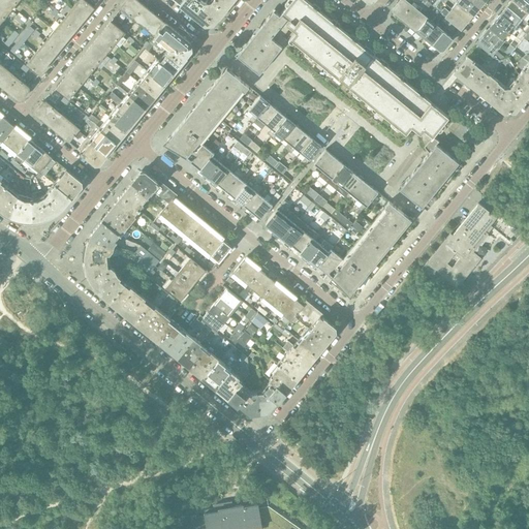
[(0,0),(0,1),(10,10),(18,0),(0,0)]
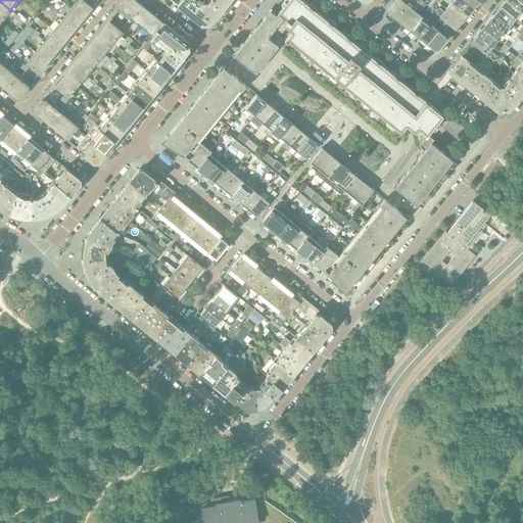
[(84,18),(92,8),(93,8),(83,0),(77,0),(70,8),(84,18)]
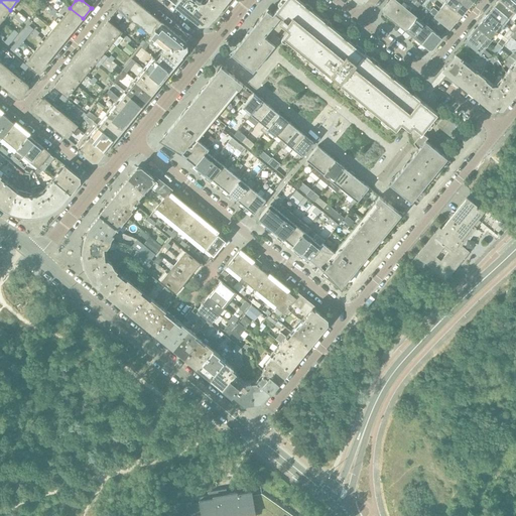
[(129,17),(139,5),(133,0),(122,0),(118,6),(118,9),(129,17)]
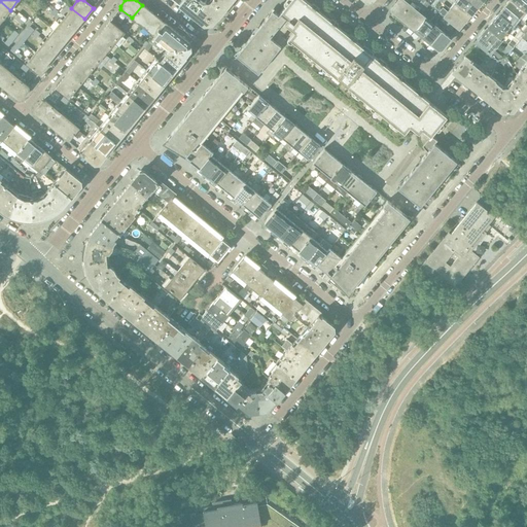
[(208,25),(206,3),(202,3),(198,0),(183,0),(180,5),(184,9),(204,25),(208,25)]
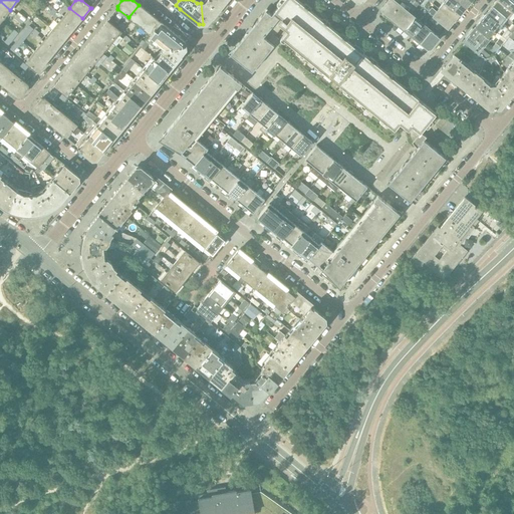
[(213,17),(226,0),(205,0),(204,2),(201,3),(203,24),(207,24),(212,17),(213,17)]
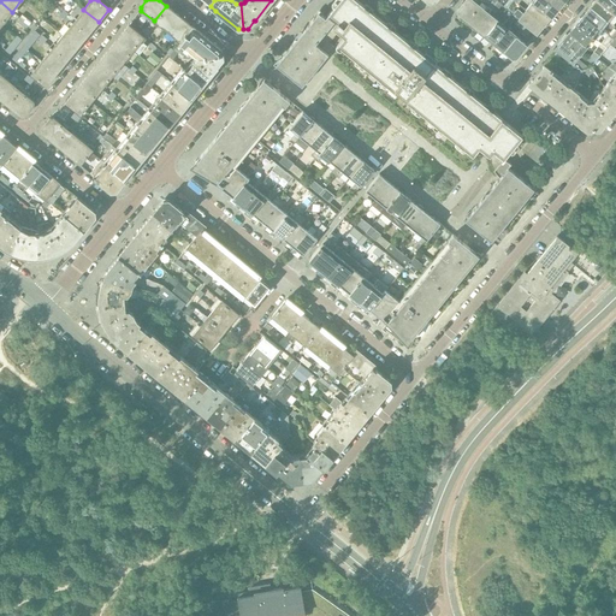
[(522,136),(446,73),(436,64),(437,61),(432,57),(425,52),(422,54),(356,0),(339,0),(327,16),(337,23),(333,28),(344,37),(337,45),(349,54),(361,64),(395,92),(396,90),(406,98),(404,100),(473,155),(479,148),(490,157),(493,152),(503,159),(522,136)]
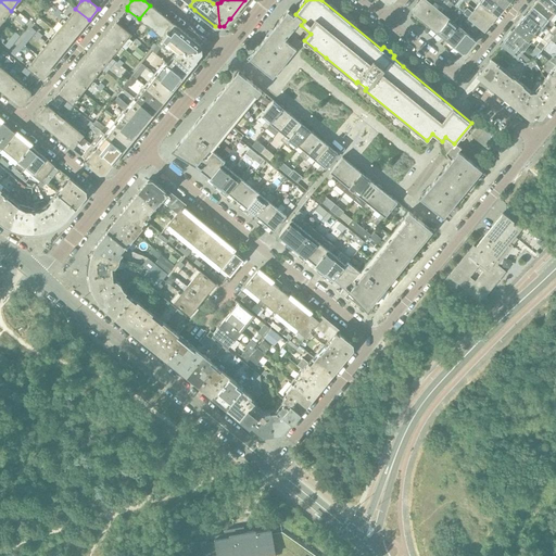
[(420,20),(432,5),(425,0),(420,0),(414,9),(414,12),(415,13),(415,16),(420,20)]
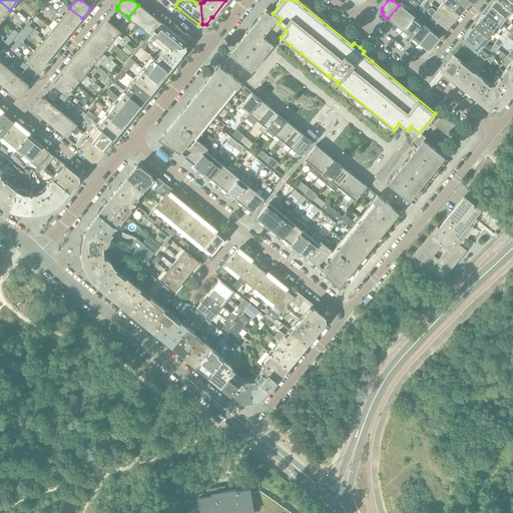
[(414,1),(412,0),(410,0),(406,6),(406,5),(403,8),(399,5),(388,18),(395,25),(414,1)]
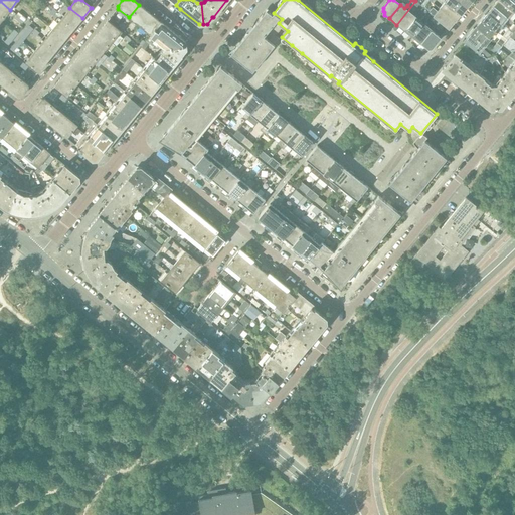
[(467,8),(457,0),(443,0),(446,2),(461,14),(463,12),(464,12),(467,8)]
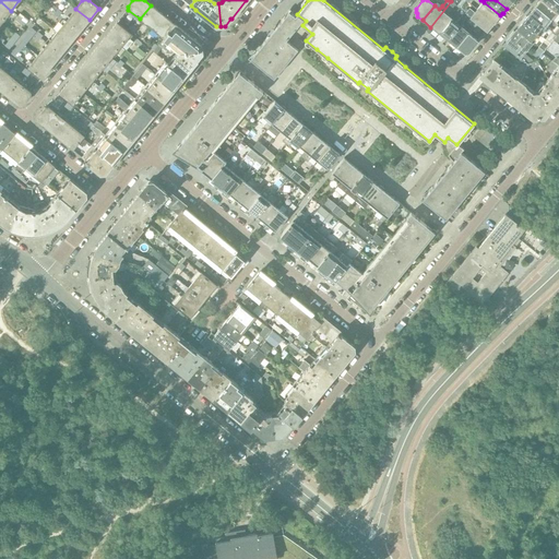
[(558,12),(543,0),(540,0),(536,7),(552,20),(558,12)]
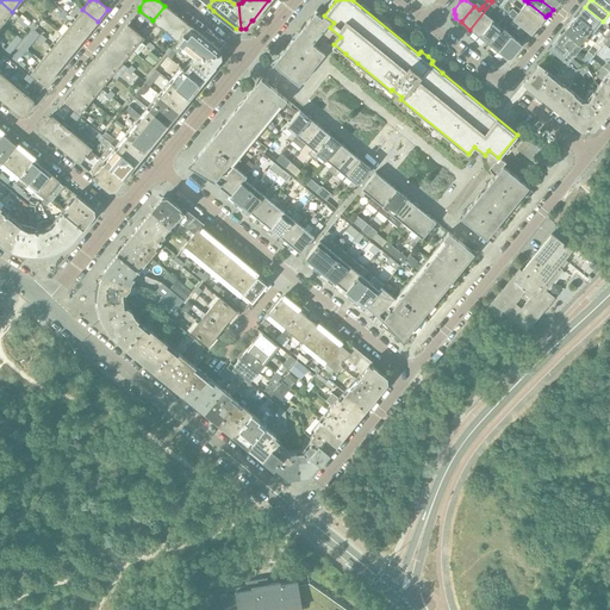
[(609,12),(609,0),(592,0),(609,13),(609,12)]
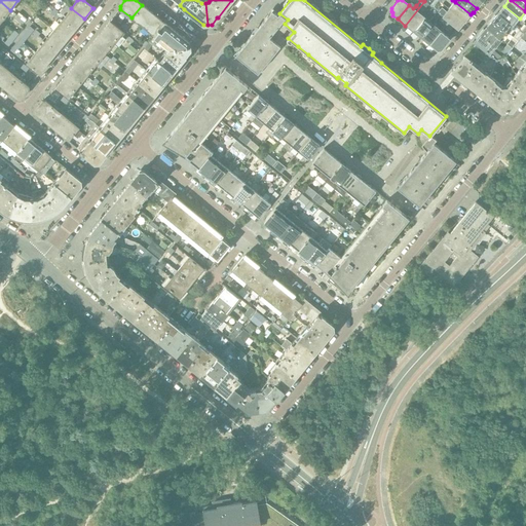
[(0,22),(1,21),(10,10),(0,1),(0,22)]
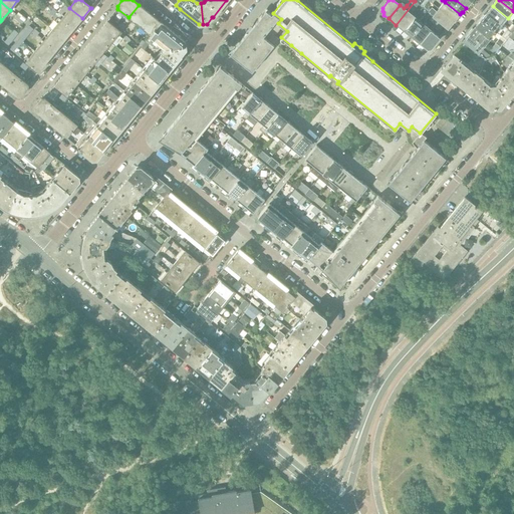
[(415,17),(411,14),(419,4),(415,1),(396,25),(404,31),(415,17)]
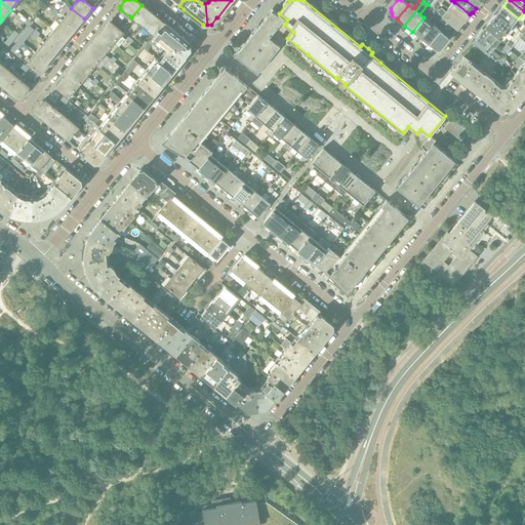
[(470,14),(454,2),(448,9),(465,23),(468,18),(467,17),(470,14)]
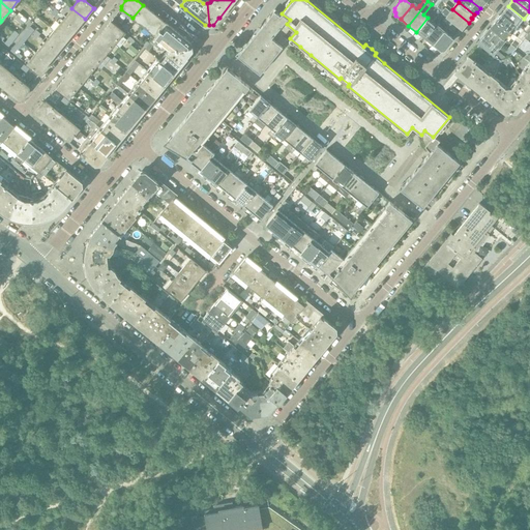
[(144,27),(154,15),(143,5),(133,18),(144,27)]
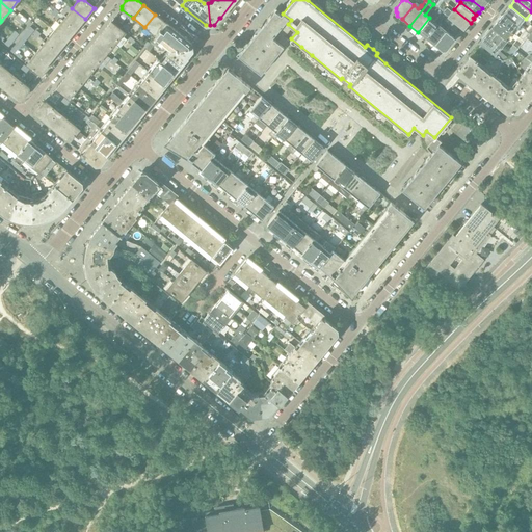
[(526,19),(510,6),(504,14),(520,26),(526,19)]
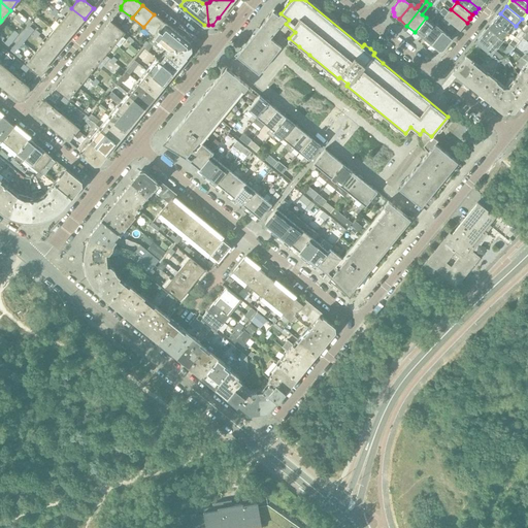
[(467,23),(451,9),(449,11),(443,7),(439,12),(442,14),(446,17),(451,21),(456,26),(460,29),(462,26),(463,27),(467,23)]
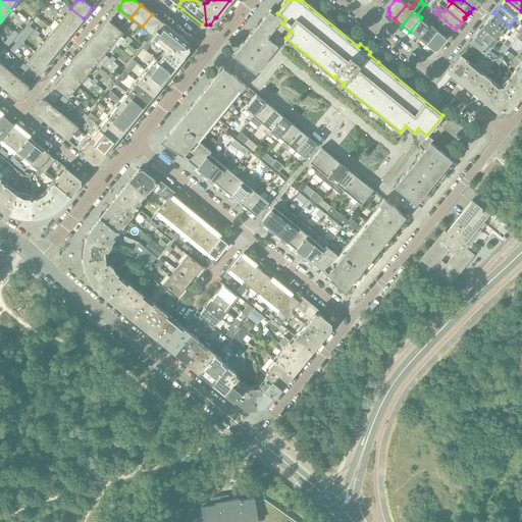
[(74,30),(84,18),(70,8),(61,18),(74,30)]
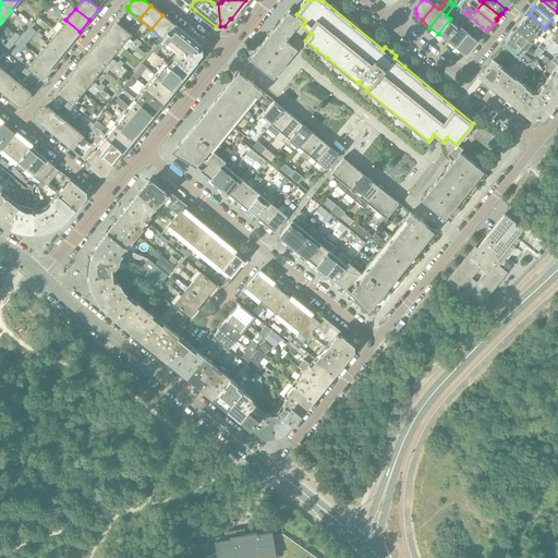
[(296,50),(302,44),(305,40),(312,34),(302,25),(305,21),(296,14),(294,16),(289,12),(279,24),(269,35),(259,47),(256,51),(250,59),(262,69),(274,79),(283,67),(293,55),(296,50)]
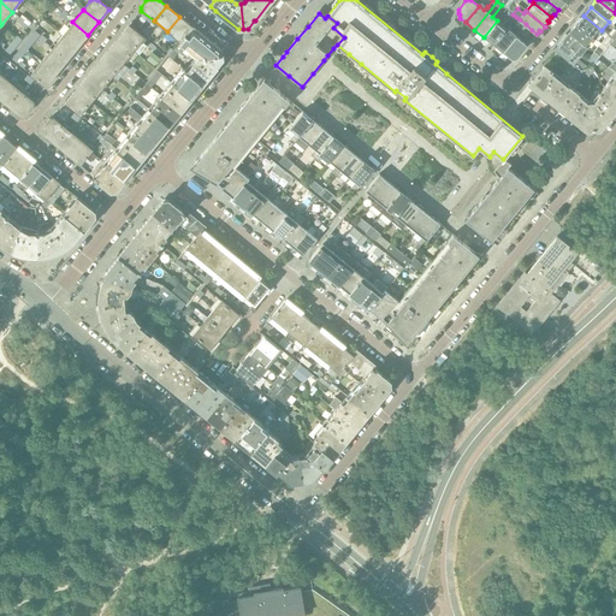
[(516,17),(513,15),(513,13),(503,25),(497,21),(484,37),(493,45),(516,17)]
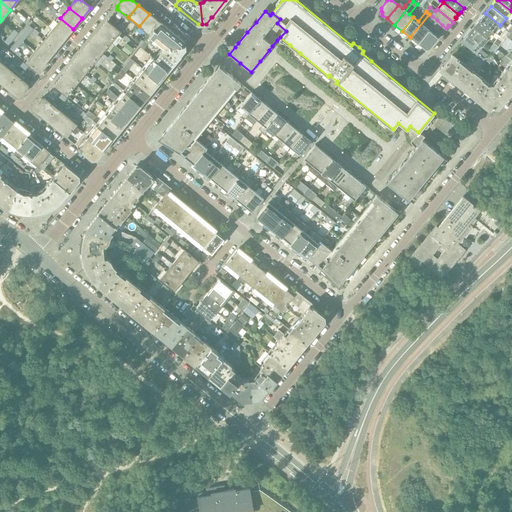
[(26,19),(18,13),(16,15),(24,21),(26,19)]
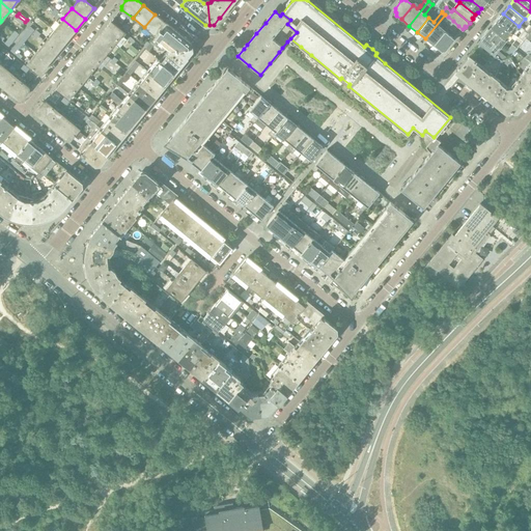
[(519,26),(503,14),(501,16),(499,16),(496,20),(512,33),(519,26)]
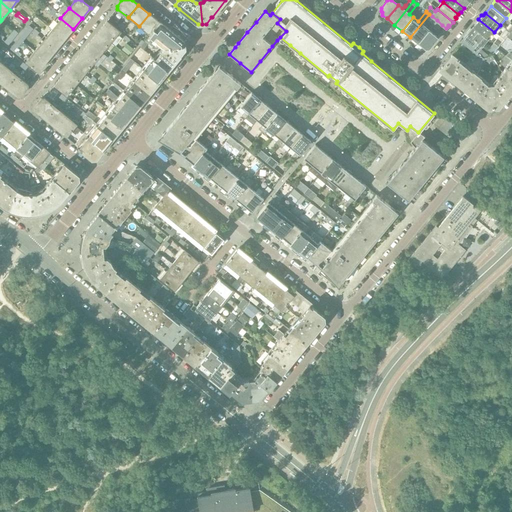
[(150,35),(160,23),(149,14),(139,26),(150,35)]
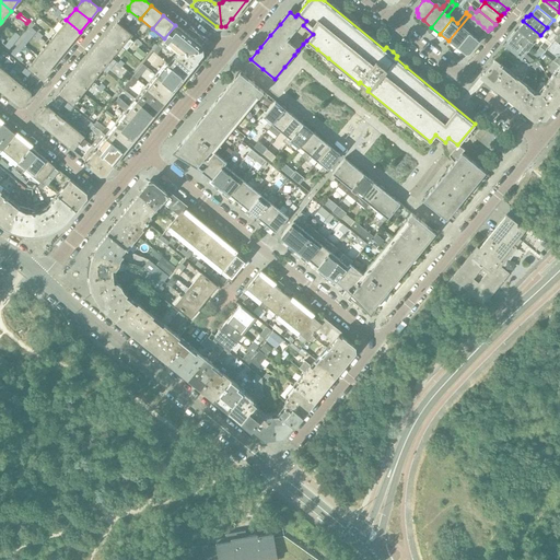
[(456,48),(469,33),(464,28),(473,18),(469,15),(448,41),(456,48)]
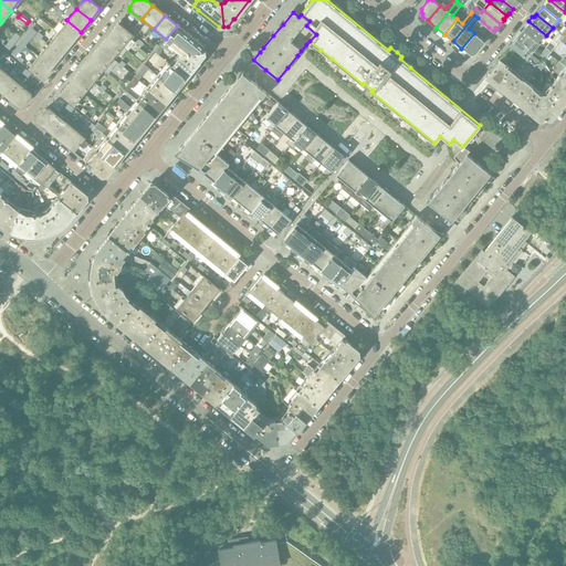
[(27,23),(18,17),(16,19),(24,25),(27,23)]
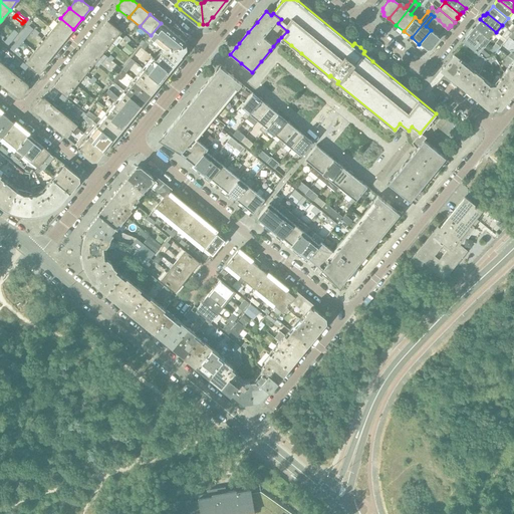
[(73,29),(60,18),(51,29),(65,40),(73,29)]
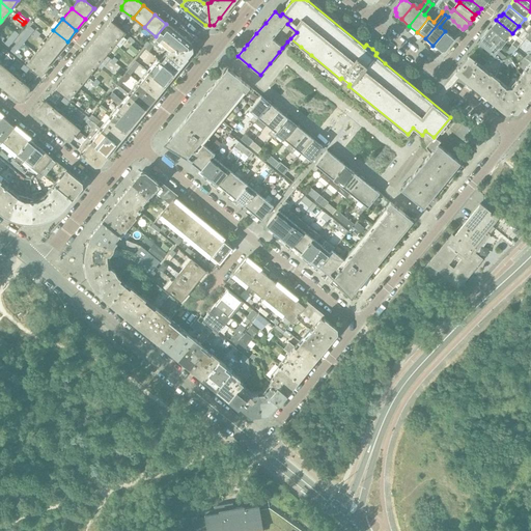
[(512,33),(496,20),(493,24),(493,25),(491,28),(507,40),(512,33)]
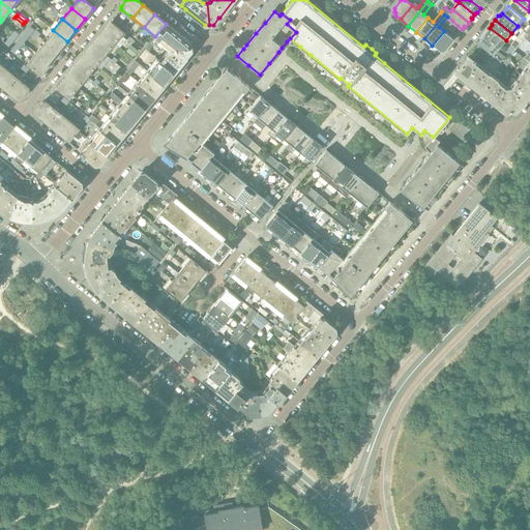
[(450,23),(447,26),(452,30),(453,31),(458,26),(452,21),(451,22),(450,23)]
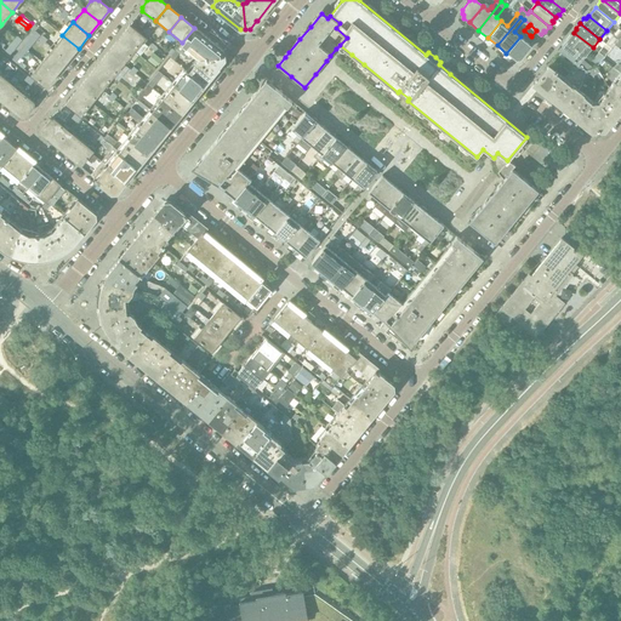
[(125,64),(144,40),(147,41),(148,40),(130,26),(129,26),(130,27),(109,51),(125,64)]
